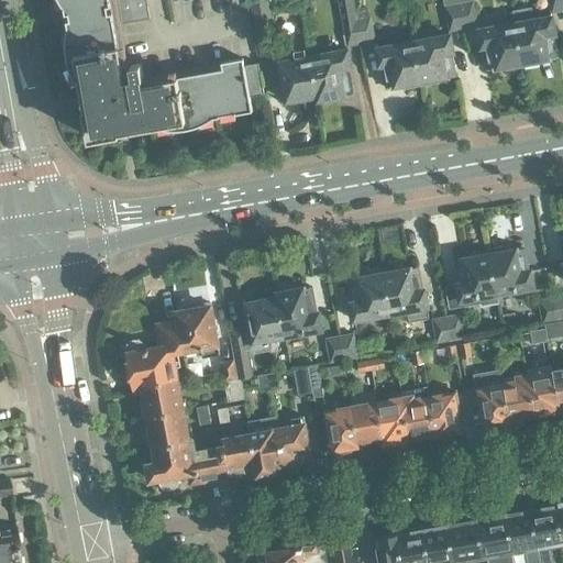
[(63,0),(65,8),(66,14),(69,13),(70,20),(67,21),(68,28),(70,39),(66,40),(66,42),(66,44),(66,46),(66,48),(66,51),(66,53),(66,54),(67,56),(67,58),(67,61),(68,63),(68,65),(69,67),(70,68),(70,70),(72,73),(77,72),(79,84),(78,84),(79,90),(81,90),(83,98),(91,97),(94,108),(90,108),(83,109),(87,133),(88,132),(91,138),(97,139),(97,140),(120,135),(119,128),(119,124),(129,122),(131,131),(151,128),(151,130),(157,129),(157,128),(169,125),(169,131),(172,131),(174,131),(177,131),(179,131),(181,131),(184,131),(186,130),(188,130),(190,129),(192,129),(195,128),(197,128),(198,127),(200,125),(202,125),(201,120),(213,118),(213,119),(220,117),(220,113),(235,111),(235,114),(253,111),(251,97),(265,94),(258,63),(244,66),(243,58),(221,63),(223,69),(191,75),(143,84),(142,78),(144,78),(142,64),(131,65),(133,78),(125,80),(119,48),(120,48),(113,12),(112,6),(110,0),(63,0)]
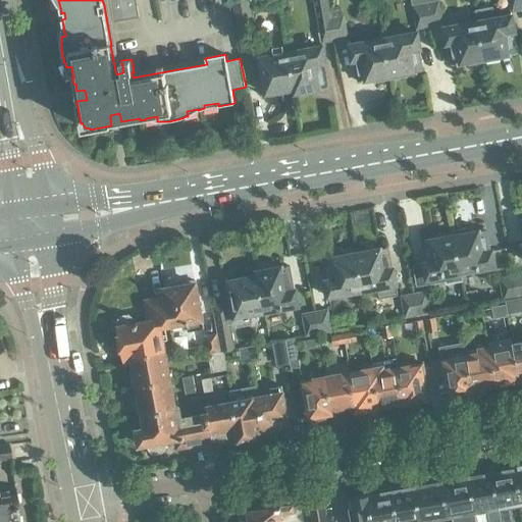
[(249,0),(231,0),(242,52),(258,49),(249,0)]
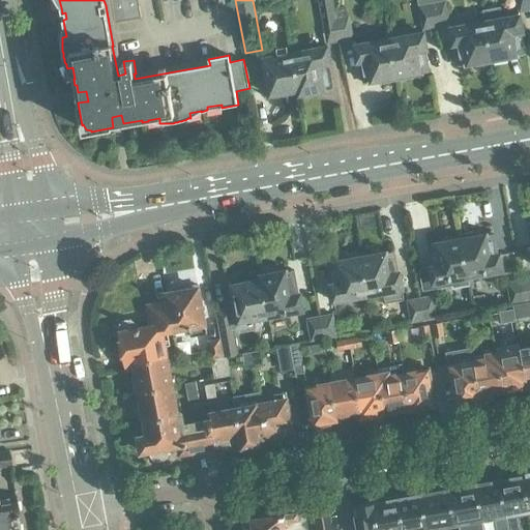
[(331,0),(321,0),(328,42),(342,40),(335,8),(333,8),(331,0)]
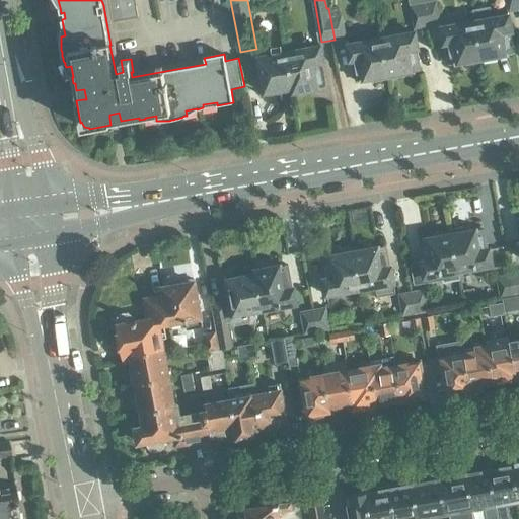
[(434,0),(423,0),(423,2),(428,25),(439,23),(434,0)]
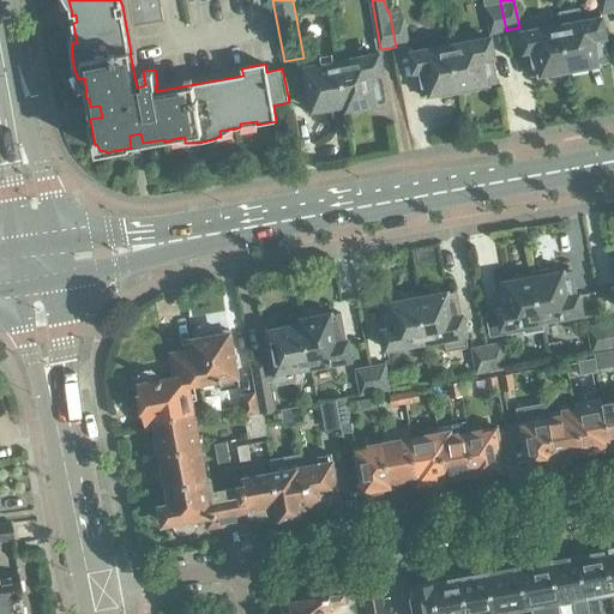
[(613,0),(599,0),(601,14),(613,11),(613,0)]
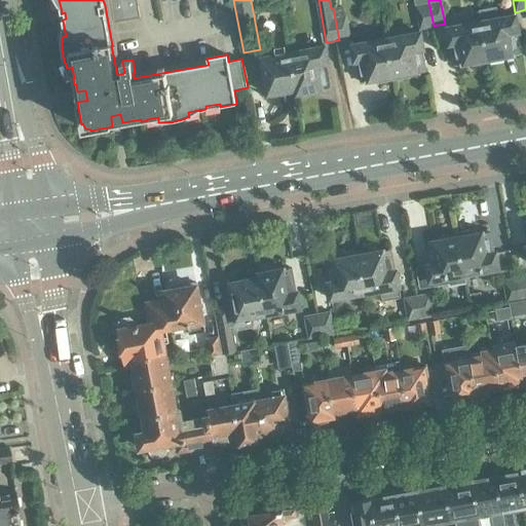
[(428,2),(416,4),(421,28),(434,26),(428,2)]
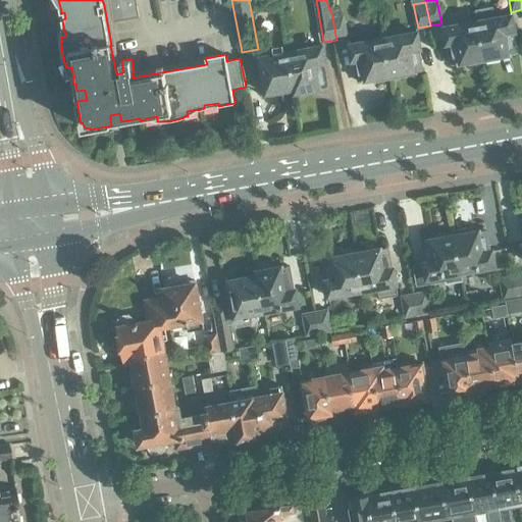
[(138,5),(131,6),(133,18),(140,17),(138,5)]
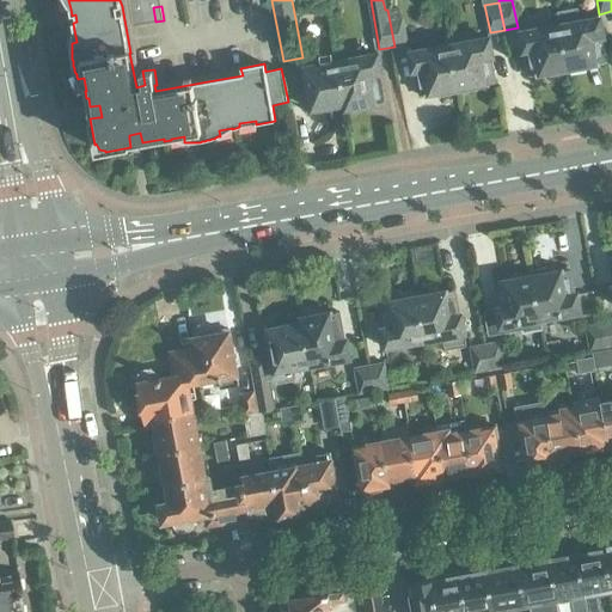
[(153,7),(146,10),(148,23),(155,22),(153,7)]
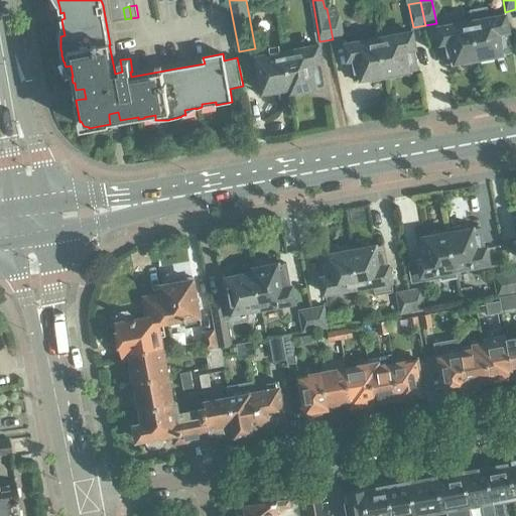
[(337,6),(327,8),(333,39),(345,37),(341,15),(339,15),(337,6)]
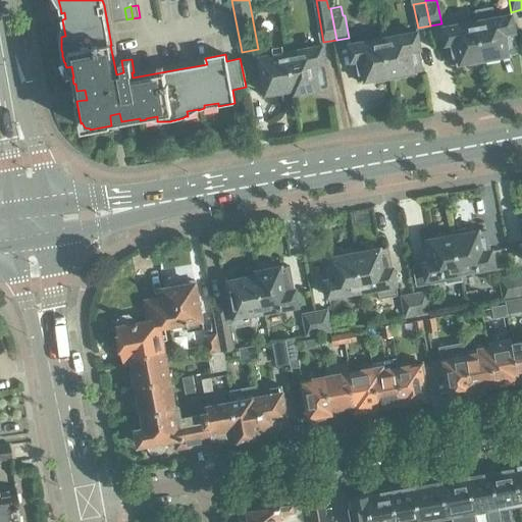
[(492,6),(475,9),(477,21),(484,61),(500,59),(499,56),(516,53),(512,32),(517,31),(514,14),(494,18),(492,6)]
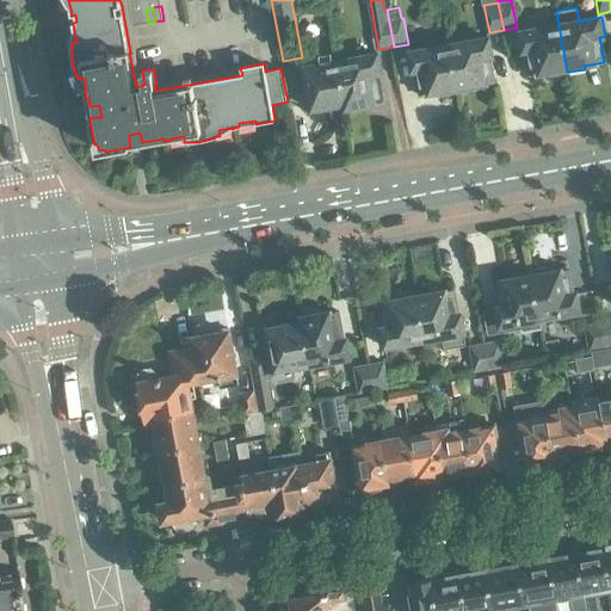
[(146,10),(139,11),(141,24),(148,23),(146,10)]
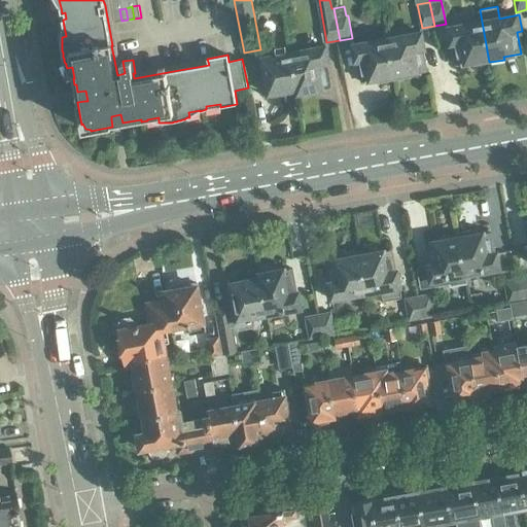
[(119,9),(112,10),(114,22),(121,21),(119,9)]
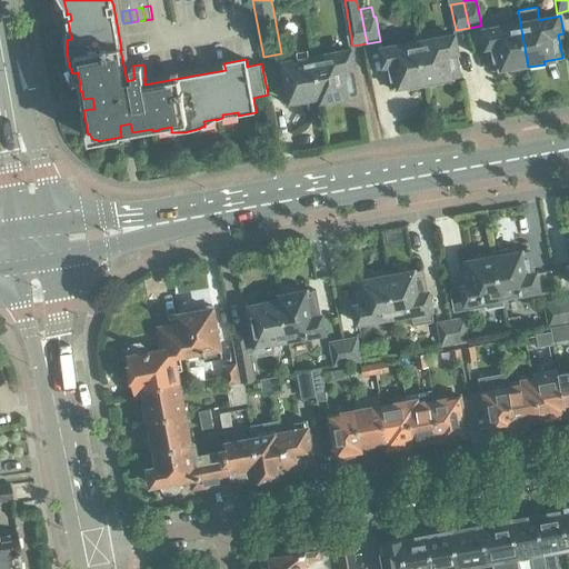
[(520,23),(482,30),(486,47),(490,47),(495,70),(512,67),(513,70),(528,67),(520,23)]
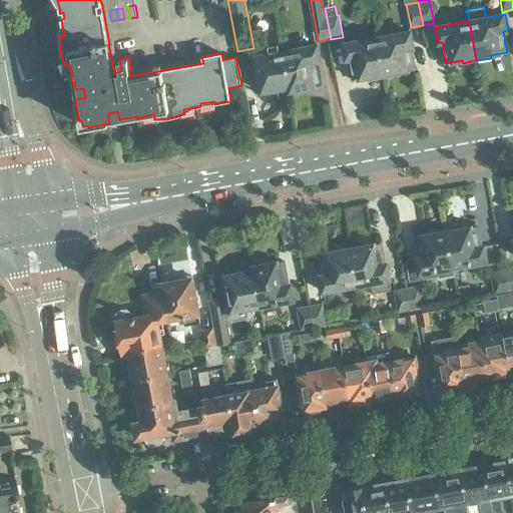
[(410,31),(376,38),(385,77),(398,75),(398,72),(412,69),(408,48),(413,47),(410,31)]
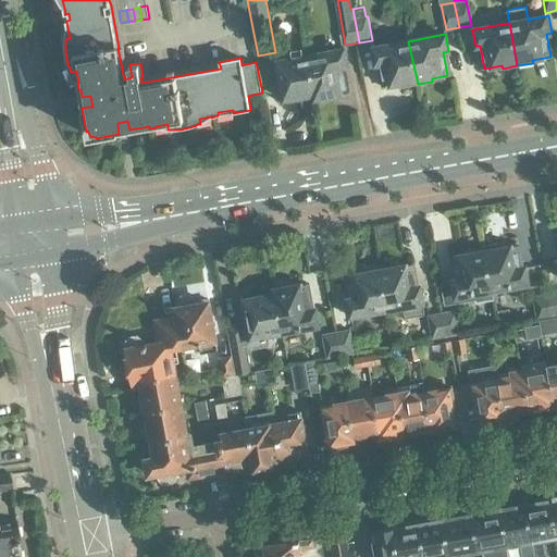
[(408,41),(372,48),(375,65),(380,64),(384,87),(400,84),(401,87),(418,84),(408,41)]
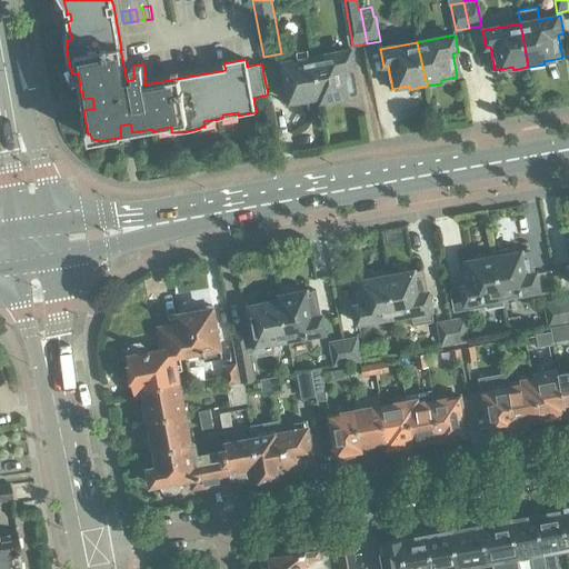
[(353,51),(315,58),(322,100),(322,101),(325,101),(326,103),(339,101),(339,98),(358,95),(358,93),(356,95),(351,69),(356,68),(353,51)]
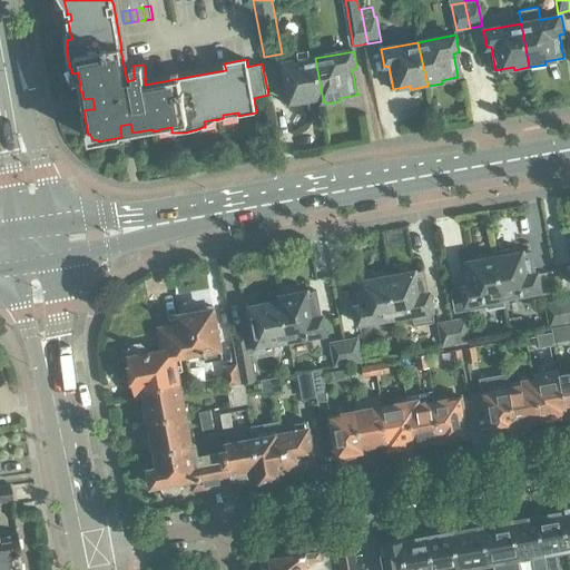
[(297,55),(283,58),(291,102),(306,99),(306,102),(323,100),(315,58),(297,60),(297,55)]
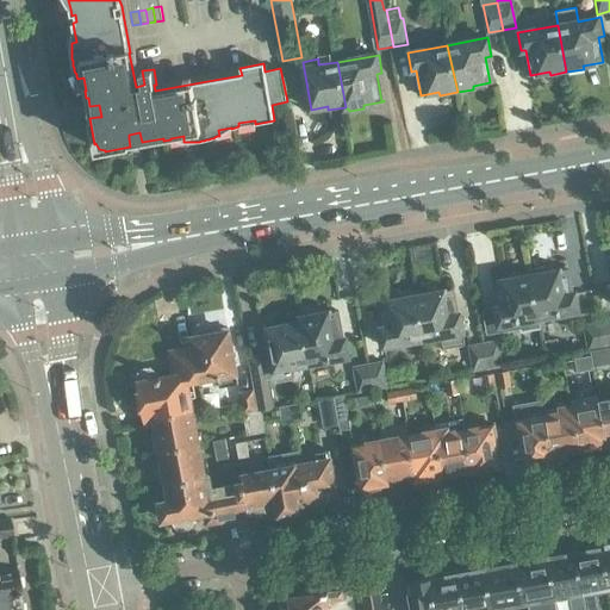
[(548,268),(530,272),(539,319),(582,312),(579,293),(573,293),(568,269),(548,273),(548,268)]
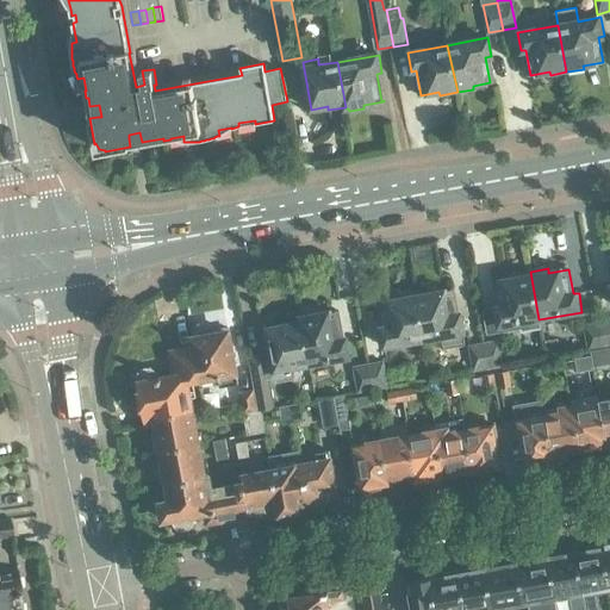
[(517,323),(539,319),(530,272),(514,275),(514,279),(493,282),(498,306),(496,307),(497,312),(485,315),(489,335),(518,330),(517,323)]
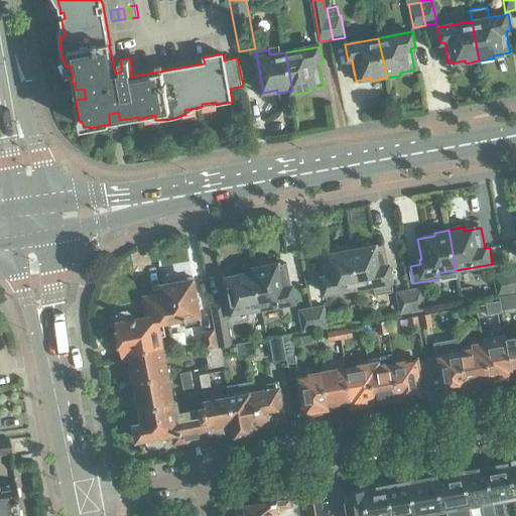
[(367,248),(366,245),(351,248),(359,287),(377,284),(378,294),(397,291),(395,280),(392,265),(387,266),(384,245),(367,248)]
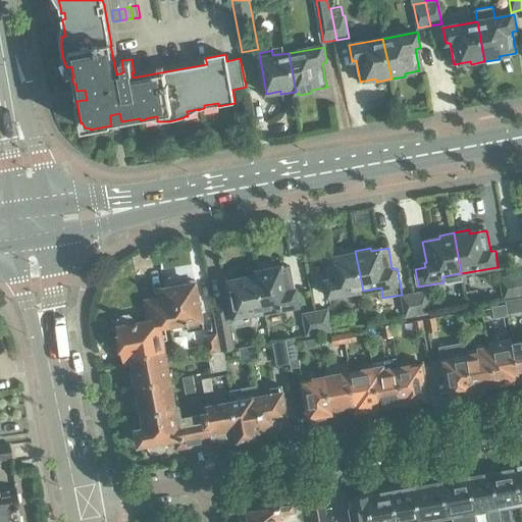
[(326,298),(363,291),(355,251),(341,254),(341,257),(324,260),(327,280),(323,281),(326,298)]
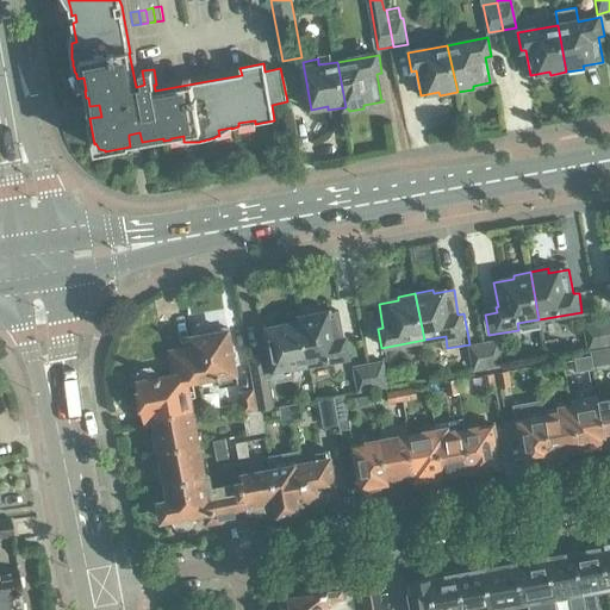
[(300,317),(300,319),(309,365),(352,358),(348,338),(340,341),(337,327),(335,312),(338,312),(338,310),(318,313),(315,312),(306,313),(303,317),(300,317)]
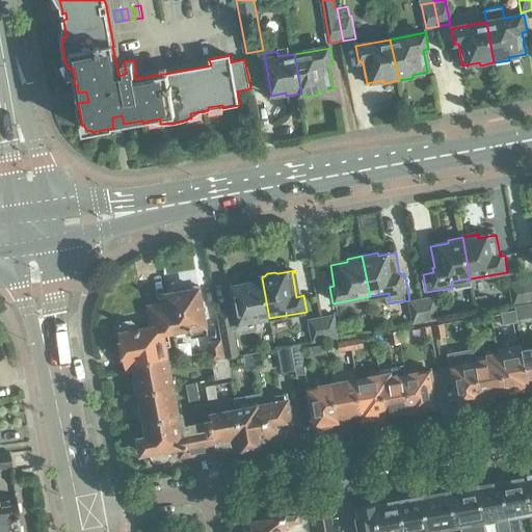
[(247,284),(233,287),(238,314),(231,316),(233,329),(240,328),(241,333),(255,330),(253,321),(269,318),(262,278),(247,281),(247,284)]
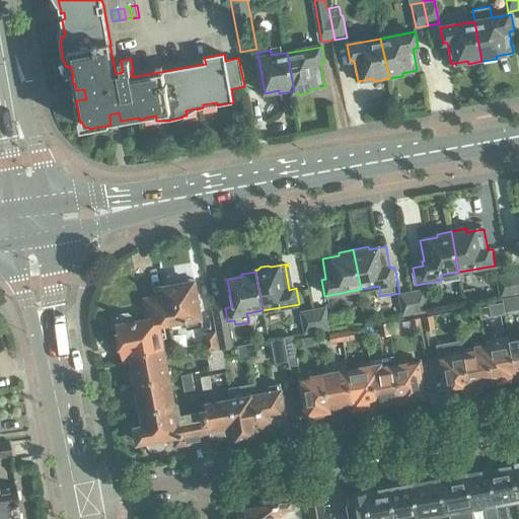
[(518,273),(510,275),(514,296),(518,295),(518,273)]
